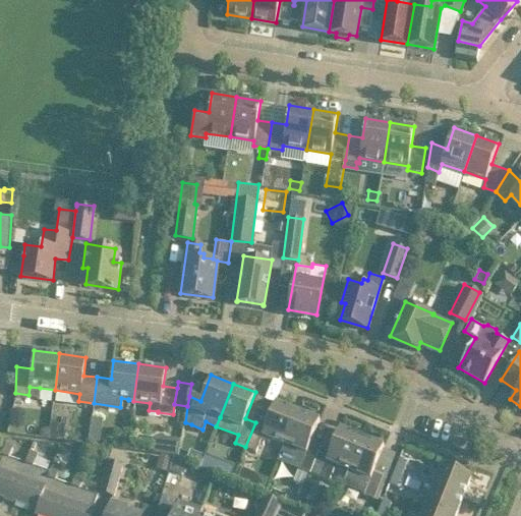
[(245,447),(255,451),(261,437),(270,441),(271,438),(284,443),(297,409),(276,400),(265,426),(255,422),(245,447)]
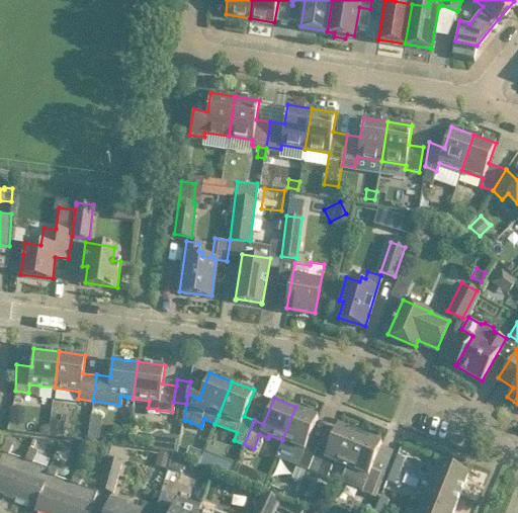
[(307,468),(316,444),(308,441),(318,416),(295,407),(282,440),(294,445),(293,448),(303,451),(297,465),(305,468),(307,468)]
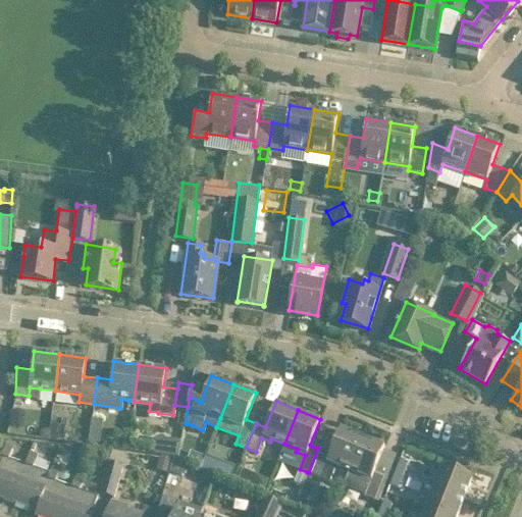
[(335,463),(349,468),(362,435),(341,426),(329,453),(318,448),(309,472),(328,480),(335,463)]
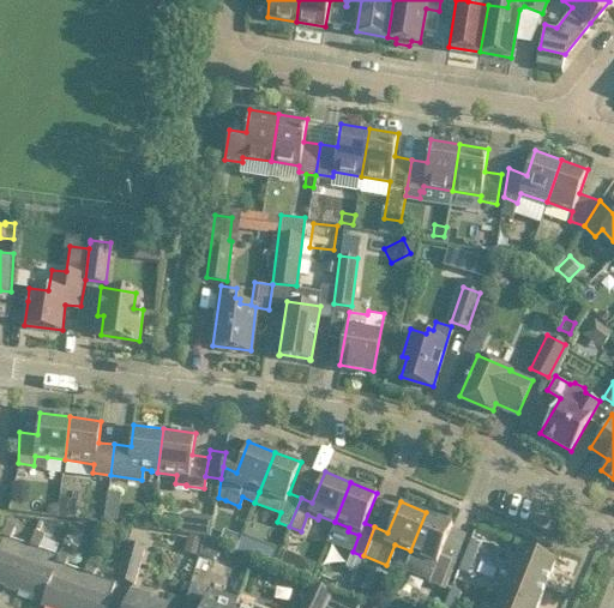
[(107,504),(106,517),(118,518),(119,505),(107,504)]
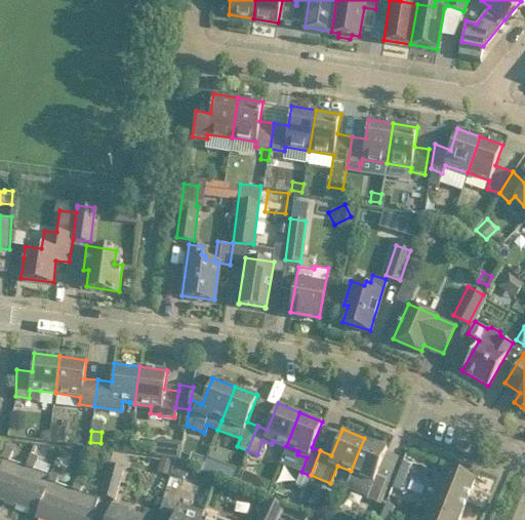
[(387,447),(364,438),(351,471),(345,486),(366,495),(366,496),(377,501),(387,477),(376,473),(387,447)]
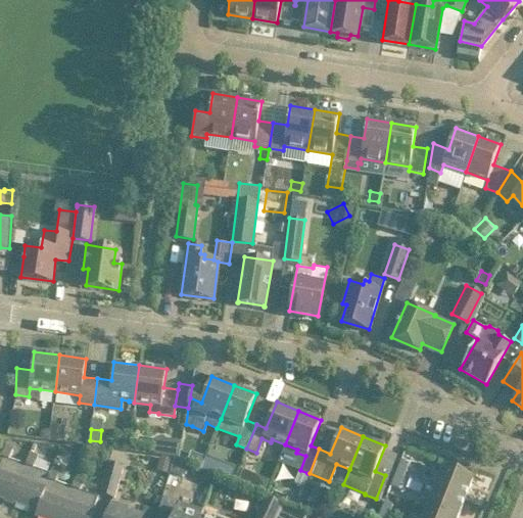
[(171,454),(178,455),(180,439),(174,438),(171,454)]
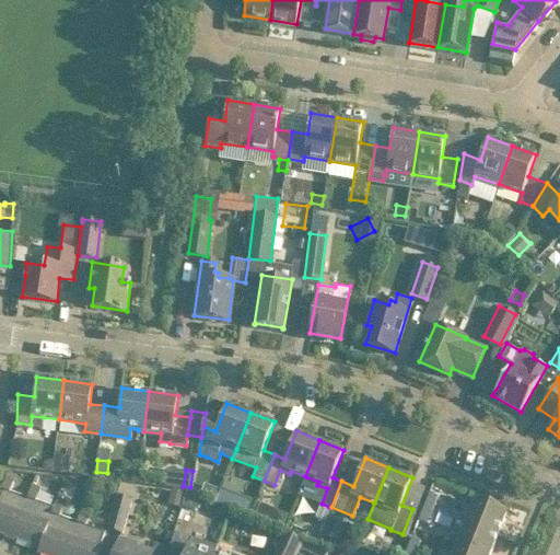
[(6,475),(0,490),(0,530),(14,535),(31,485),(26,496),(10,490),(14,477),(6,475)]
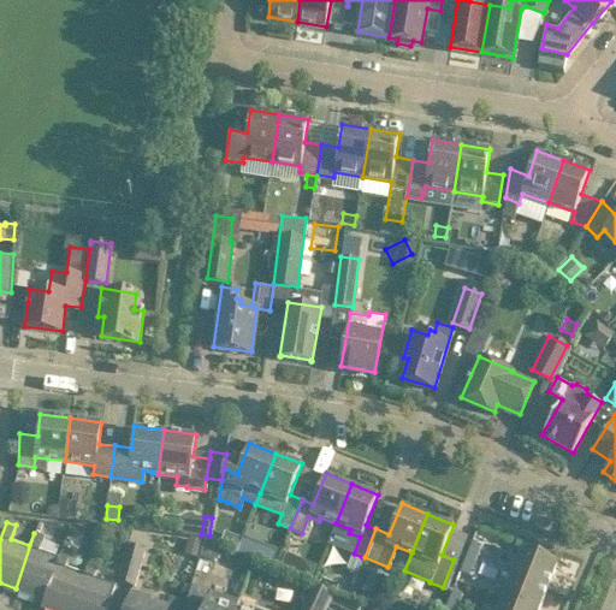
[(45,598),(60,551),(60,550),(58,556),(40,550),(43,537),(34,533),(16,588),(45,598)]
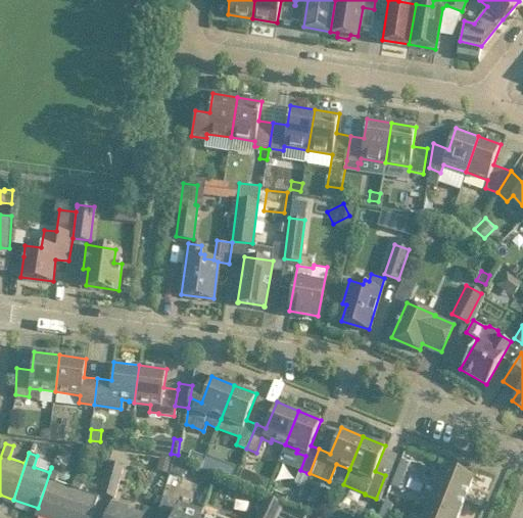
[(400,457),(396,469),(405,472),(409,461),(400,457)]
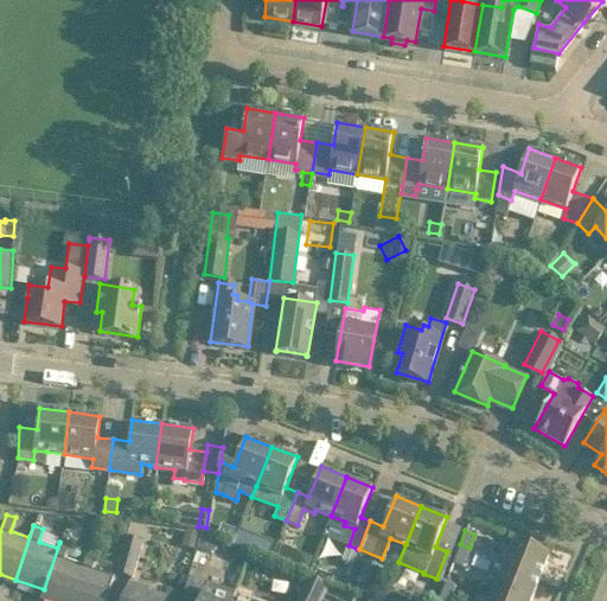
[(141,541),(125,536),(115,570),(132,575),(141,541)]
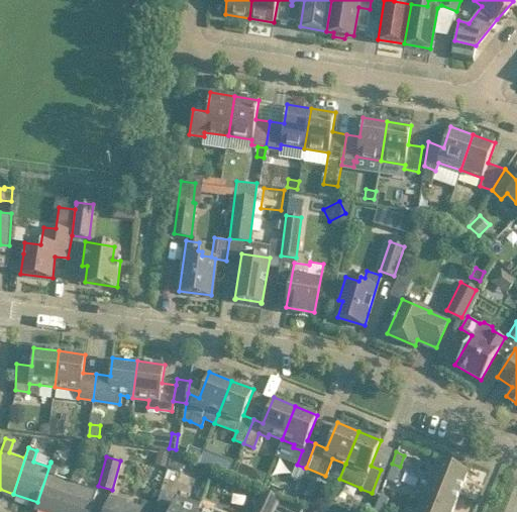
[(438,459),(430,480),(459,492),(468,471),(438,459)]
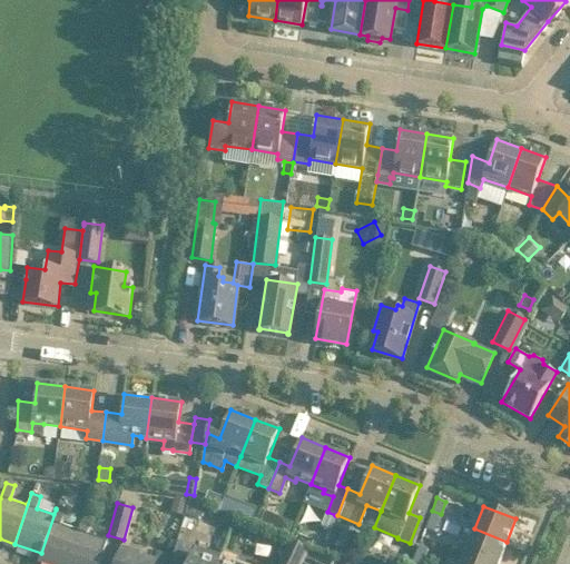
[(51,563),(66,563),(82,518),(81,518),(78,530),(60,524),(65,512),(56,510),(41,553),(38,560),(51,563)]
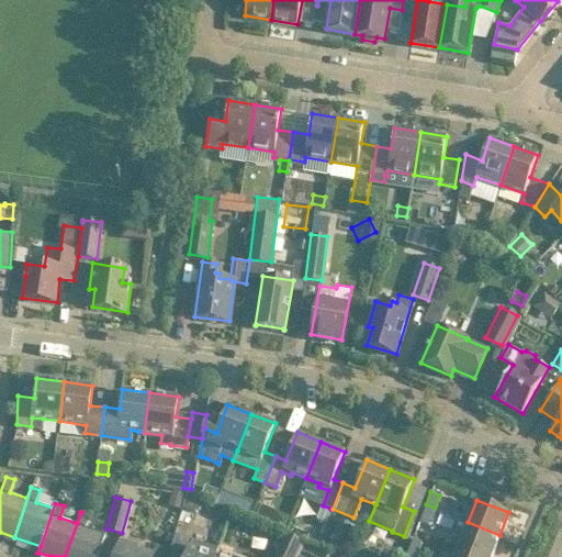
[(325,521),(330,509),(323,505),(319,504),(315,517),(325,521)]
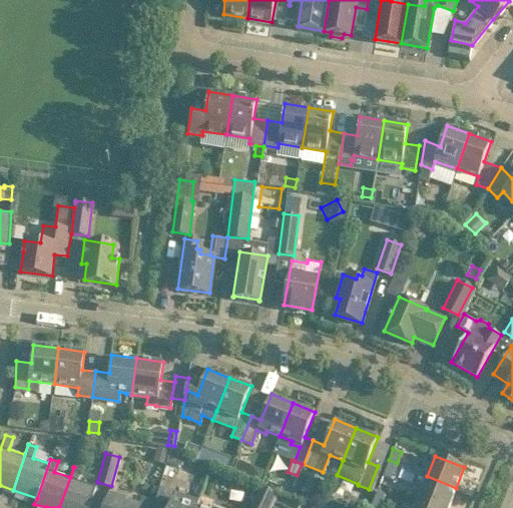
[(397,463),(389,460),(383,474),(391,477),(397,463)]
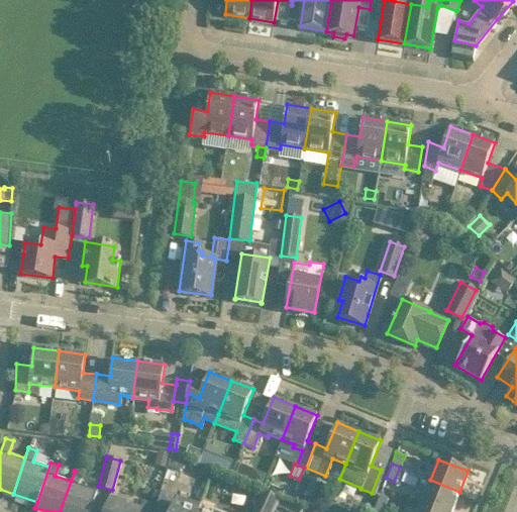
[(196,476),(207,480),(211,471),(199,466),(196,476)]
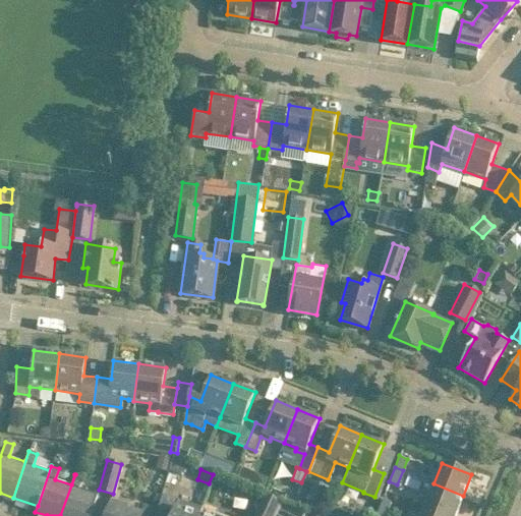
[(90,515),(98,494),(79,488),(82,477),(75,474),(60,515),(90,515)]
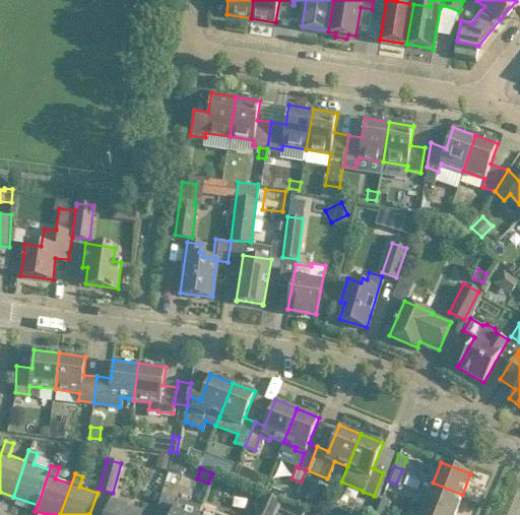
[(433,483),(425,504),(453,514),(462,495),(433,483)]
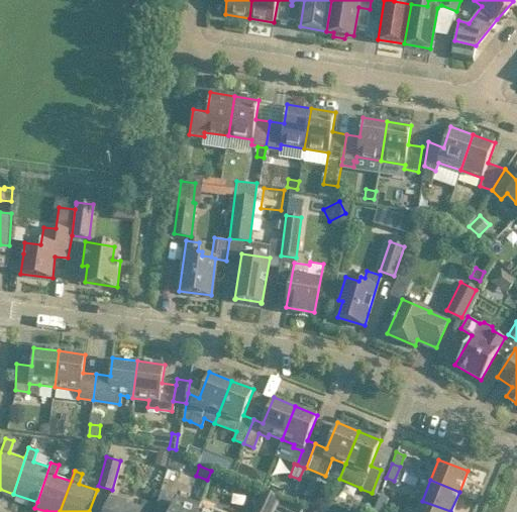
[(284,495),(293,499),(298,487),(289,483),(284,495)]
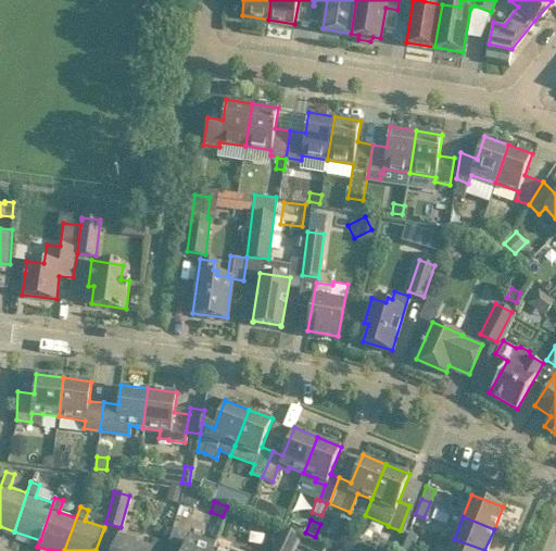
[(293,550),(301,535),(281,527),(270,550),(293,550)]
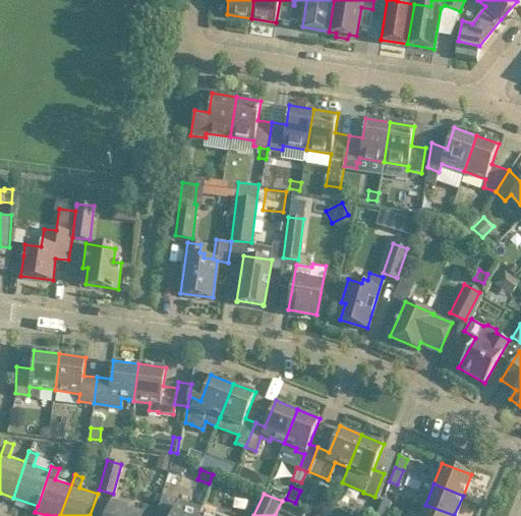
[(199,515),(198,515),(201,506),(177,498),(177,499),(163,495),(155,515),(199,515)]
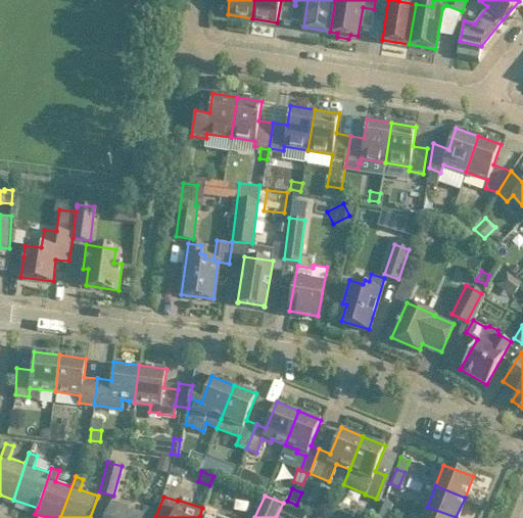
[(392,503),(384,499),(379,512),(387,515),(392,503)]
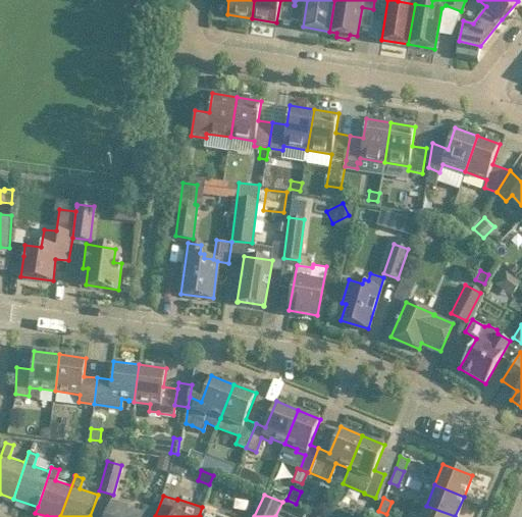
[(106,516),(141,516),(143,515),(125,510),(126,505),(111,500),(106,516)]
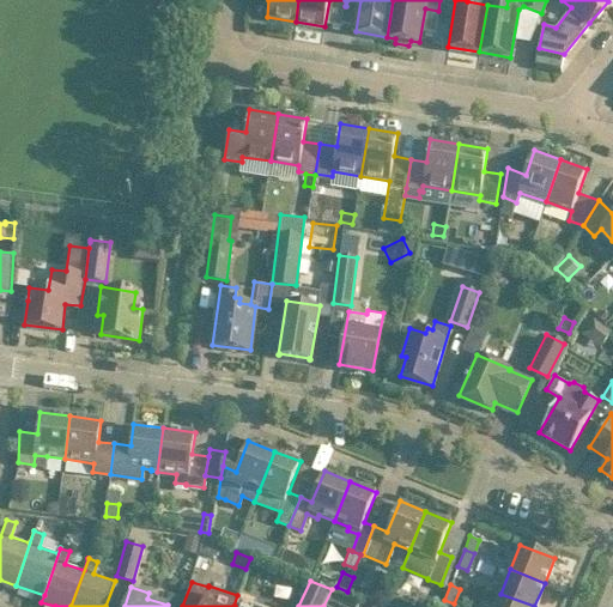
[(495,606),(534,606),(501,594),(495,606)]
